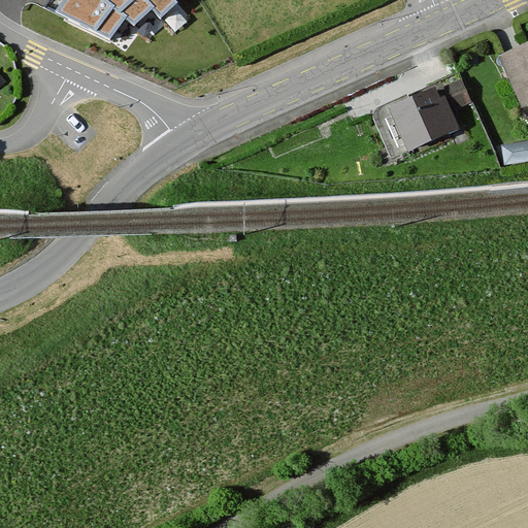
[(126,19),(104,0),(65,0),(58,11),(109,37),(126,19)]
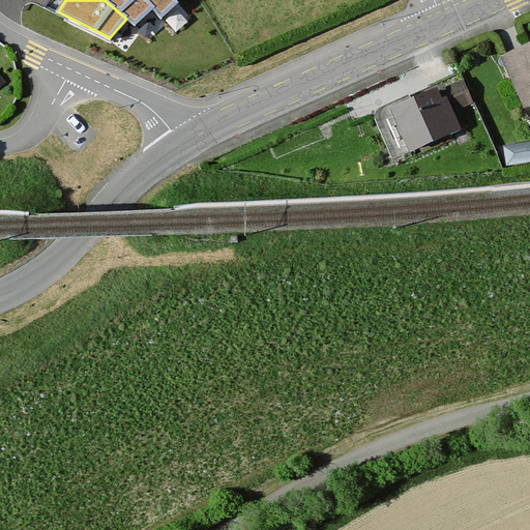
[(153,7),(146,0),(105,0),(126,19),(135,25),(153,7)]
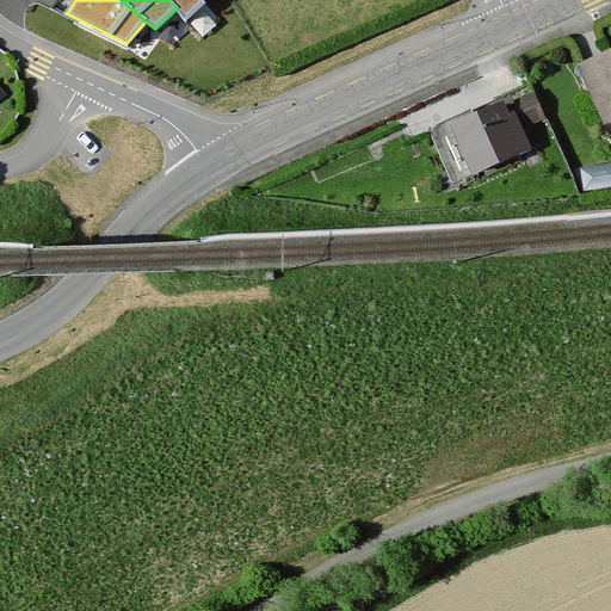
[(203,1),(202,0),(168,0),(177,8),(185,19),(203,1)]
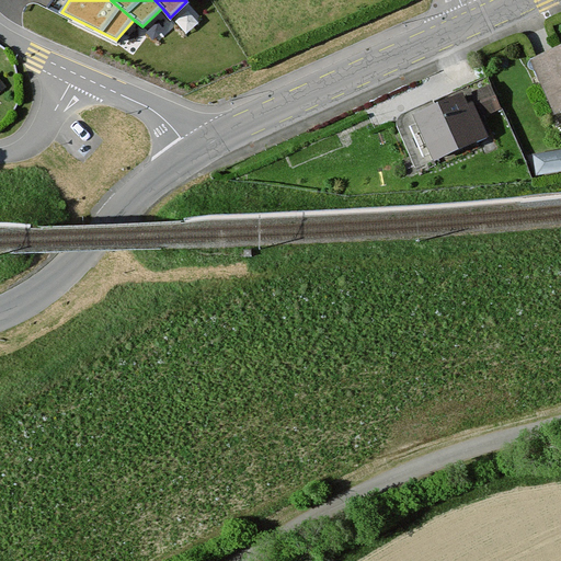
[(560,49),(535,61),(557,110),(560,107),(560,49)]
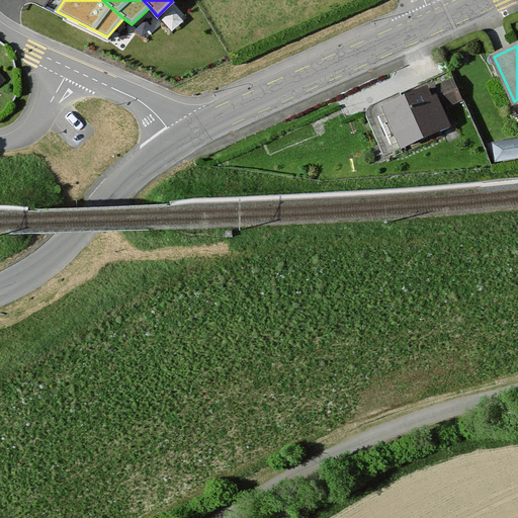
[(452,79),(435,85),(444,106),(461,100),(452,79)]
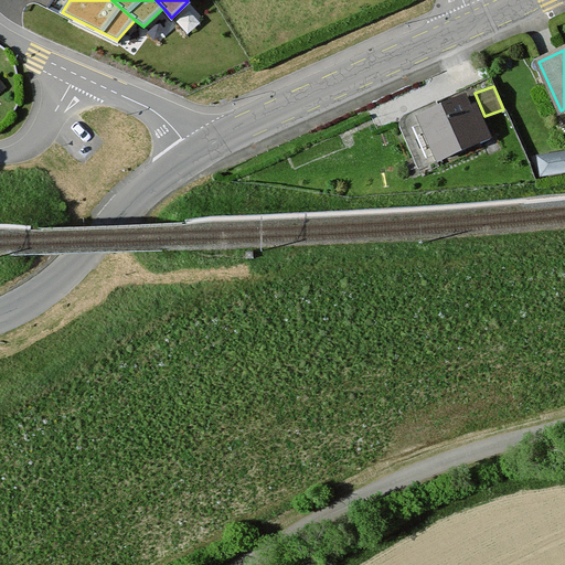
[(419,117),(437,159),(488,138),(473,105),(467,107),(464,98),(419,117)]
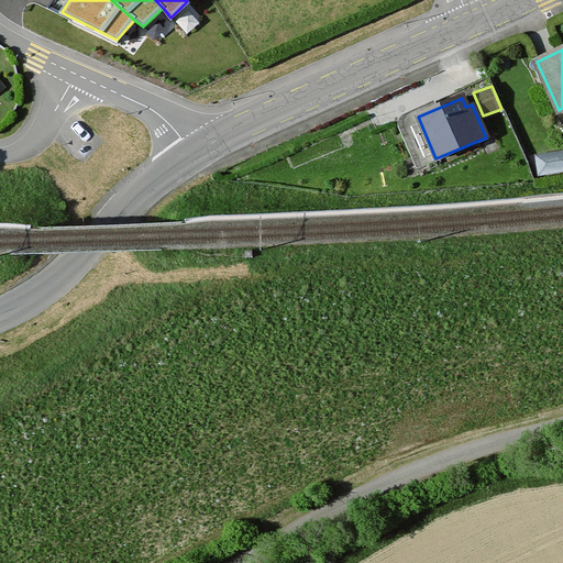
[(562,172),(562,150),(532,155),(536,177),(562,172)]
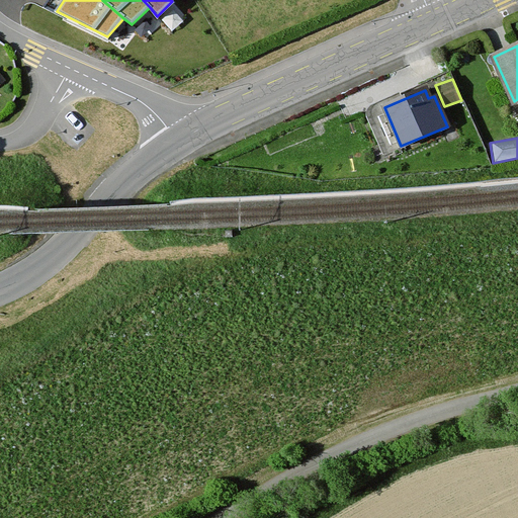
All buildings are outlined.
